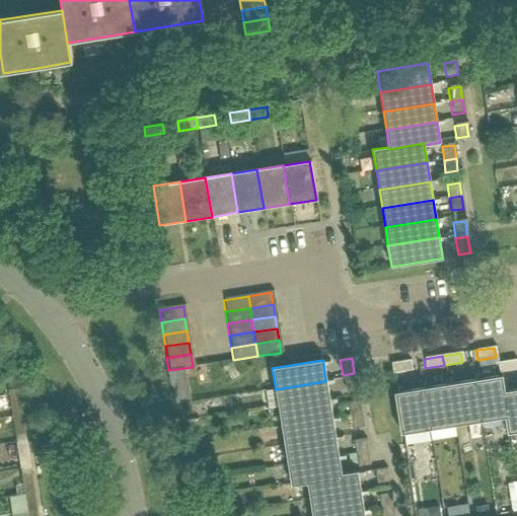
[(392,373),(411,370),(410,361),(390,364),(392,373)]
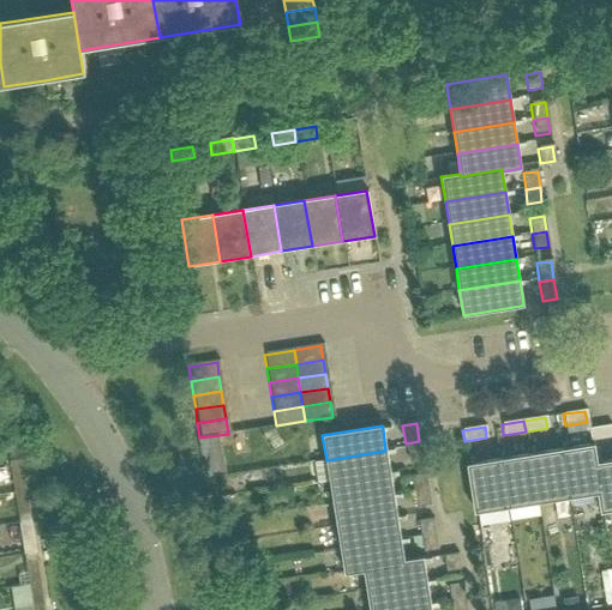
[(589,441),(610,439),(611,438),(610,427),(588,430),(589,441)]
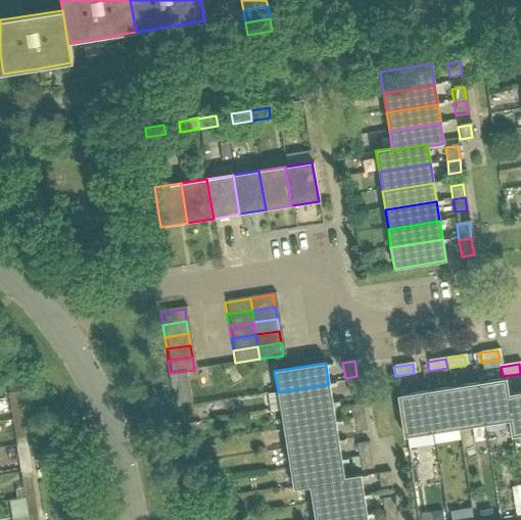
[(357,376),(345,378),(347,394),(360,392),(357,376)]
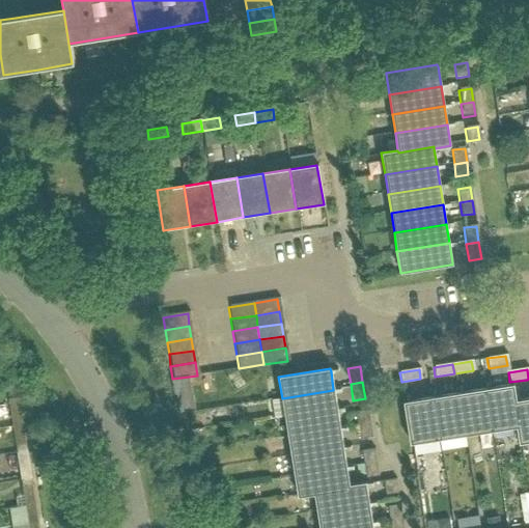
[(513,385),(484,389),(491,431),(517,426),(518,426),(513,401),(516,401),(514,395),(513,385)]
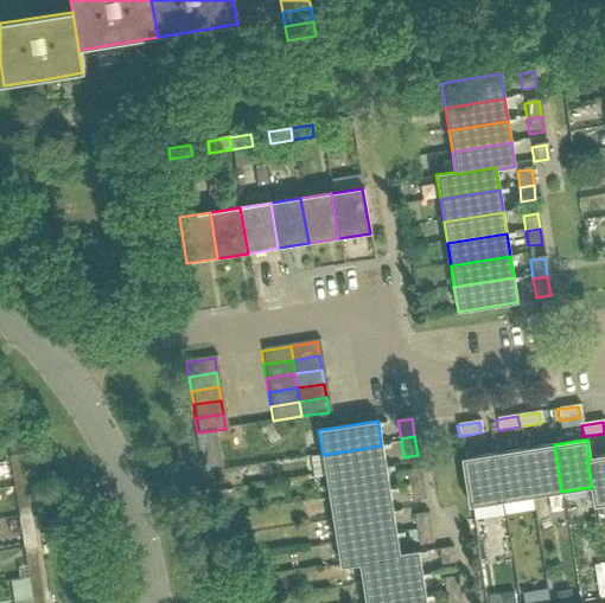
[(554,444),(524,449),(532,496),(561,492),(554,444)]
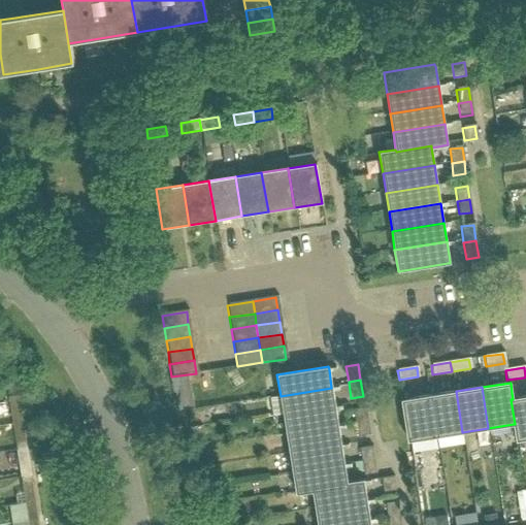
[(331,388),(281,396),(284,416),(334,407),(331,388)]
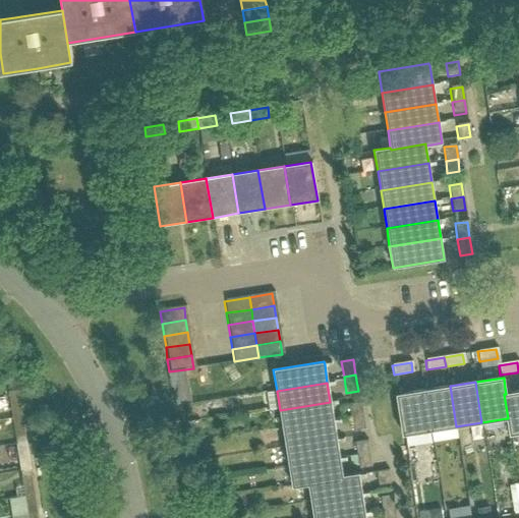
[(450,386),(423,391),(430,430),(456,426),(450,386)]
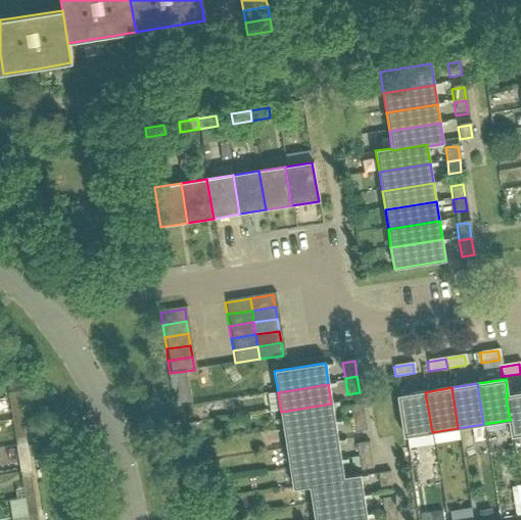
[(189,391),(175,393),(177,408),(191,406),(189,391)]
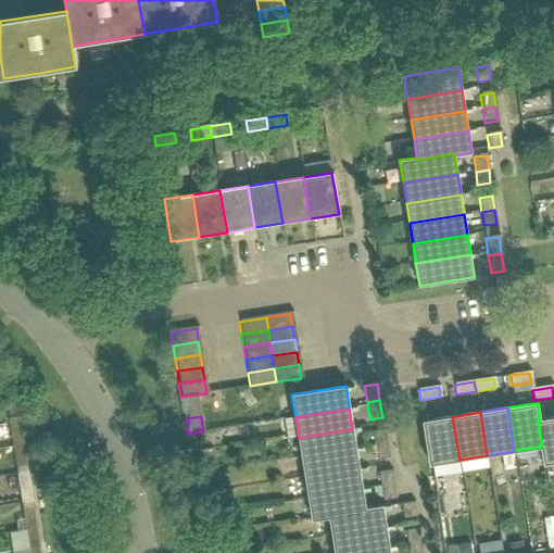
[(424,422),(423,422),(429,465),(430,464),(460,460),(452,417),(424,422)]
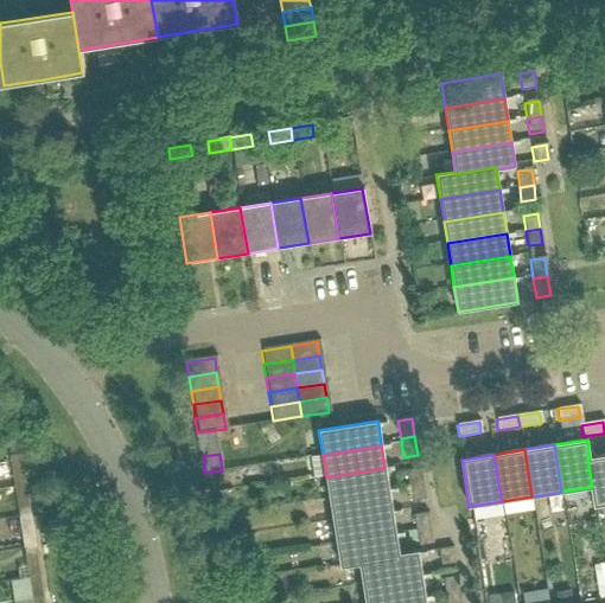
[(604,455),(590,459),(587,459),(592,487),(591,487),(593,506),(604,504),(604,455)]
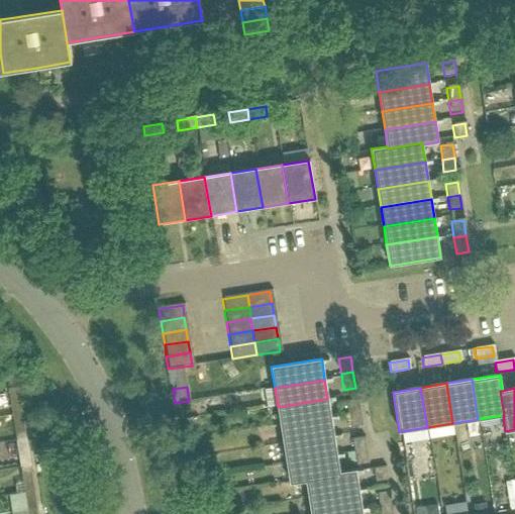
[(10,409),(19,408),(16,389),(7,390),(10,409)]
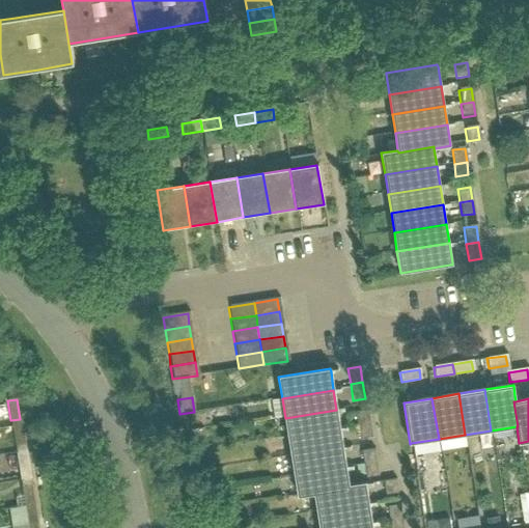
[(336,410),(285,418),(287,437),(339,428),(336,410)]
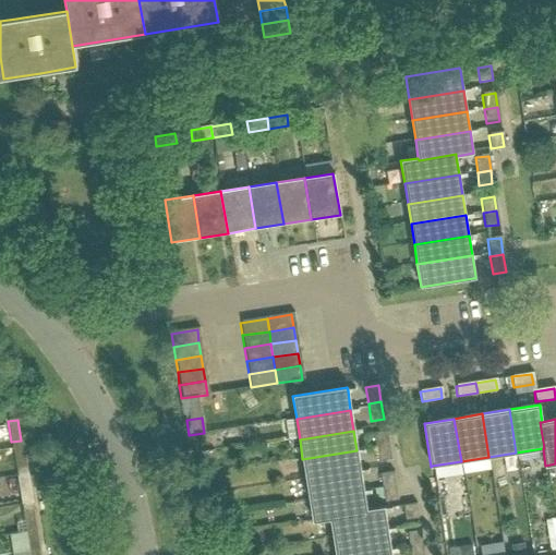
[(375,448),(388,446),(386,432),(373,434),(375,448)]
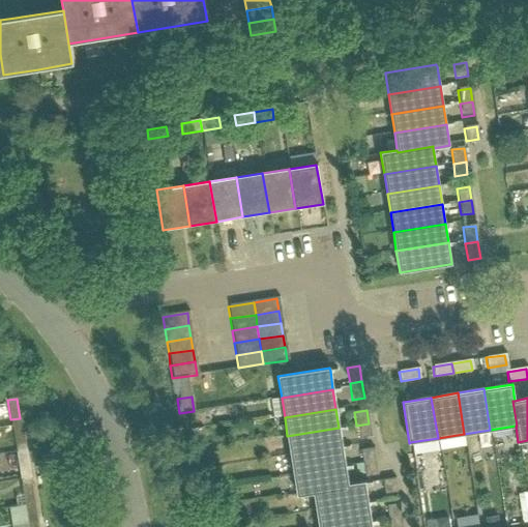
[(369,423),(356,426),(358,438),(371,437),(369,423)]
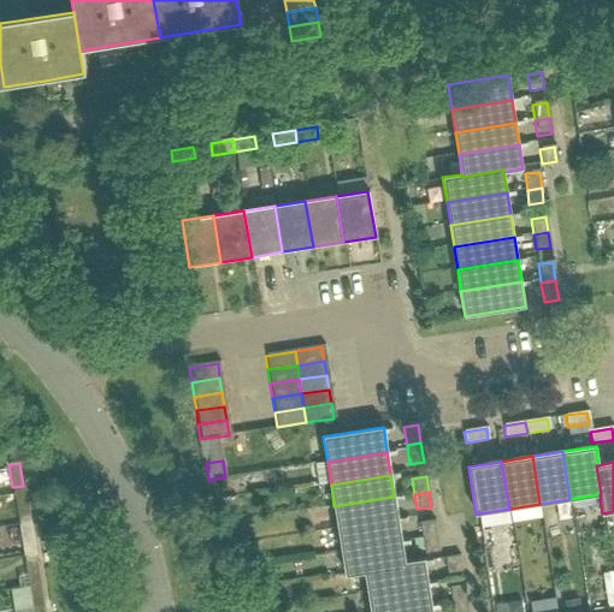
[(394,497),(334,506),(337,529),(397,520),(394,497)]
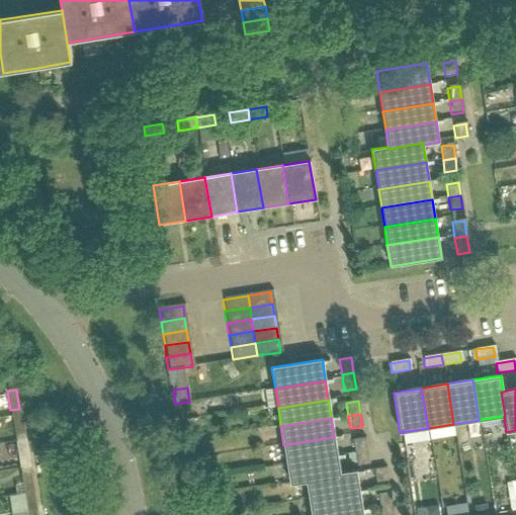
[(15,443),(25,442),(22,424),(12,425),(15,443)]
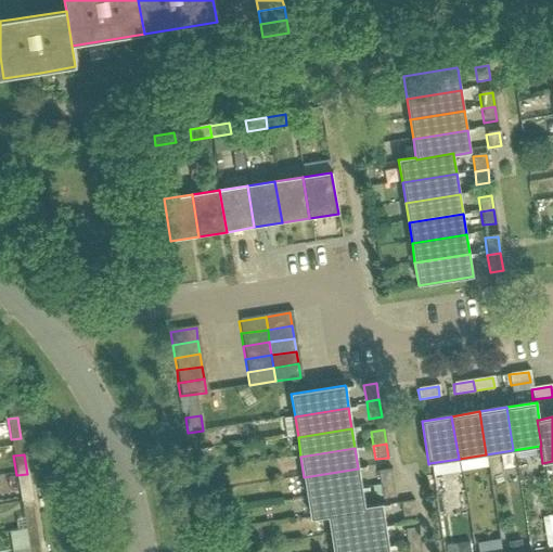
[(358,469),(304,477),(307,497),(361,489),(358,469)]
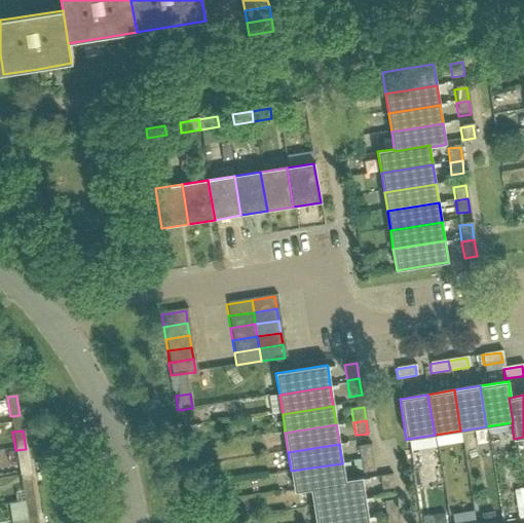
[(360,460),(372,458),(370,445),(358,447),(360,460)]
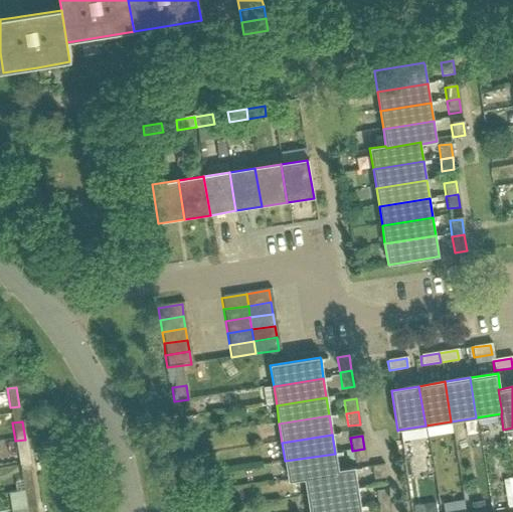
[(25,440),(15,441),(18,459),(27,457),(25,440)]
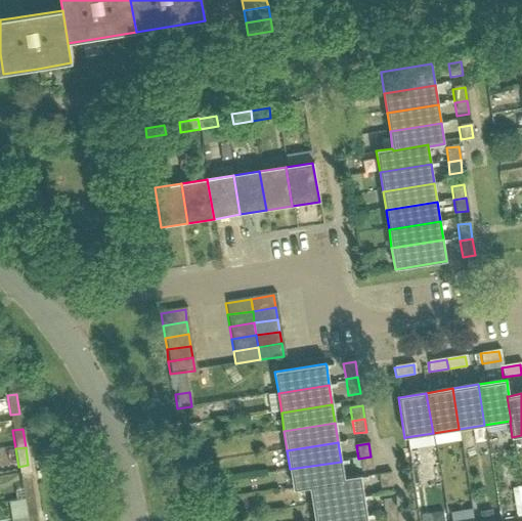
[(371,457),(358,459),(361,472),(373,470),(371,457)]
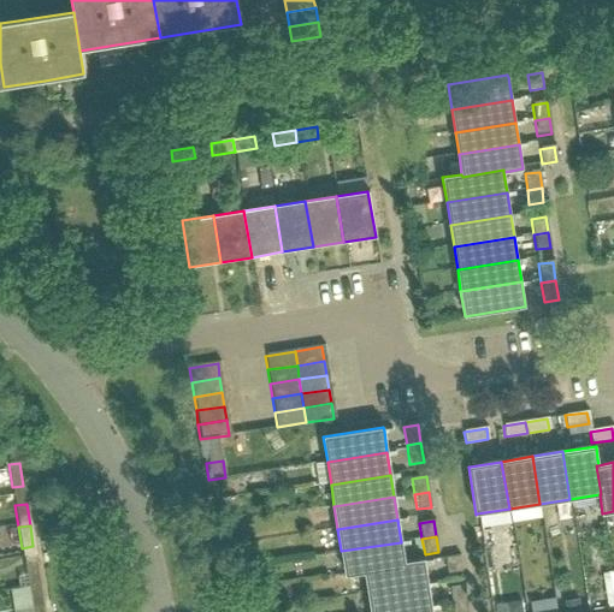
[(401,542),(341,551),(346,576),(365,572),(364,571),(405,564),(405,563),(401,542)]
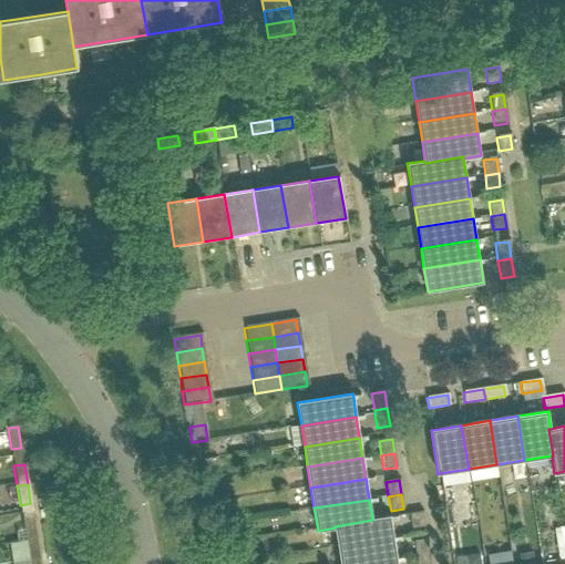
[(411,529),(424,526),(422,512),(409,514),(411,529)]
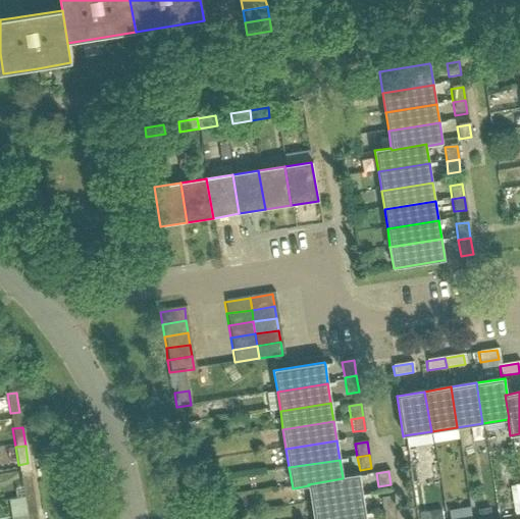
[(343,478),(308,484),(309,485),(311,503),(362,495),(359,477),(359,474),(343,477),(343,478)]
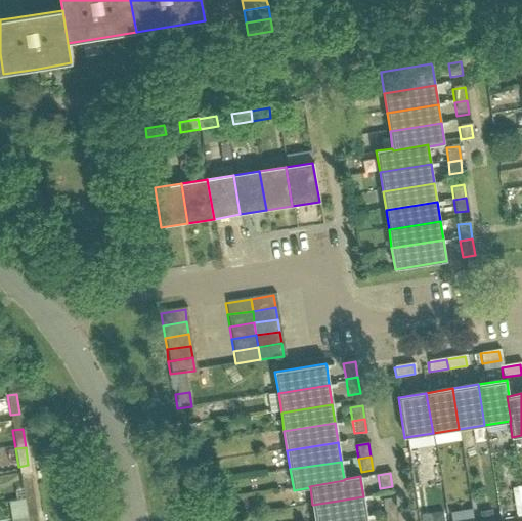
[(25,501),(34,500),(31,481),(22,482),(25,501)]
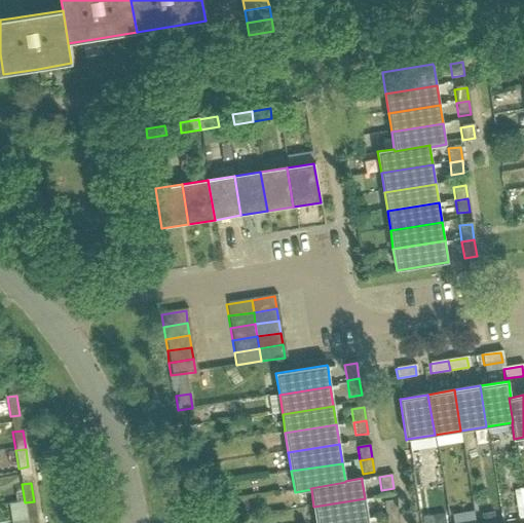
[(365,498),(313,507),(316,522),(338,522),(368,518),(365,498)]
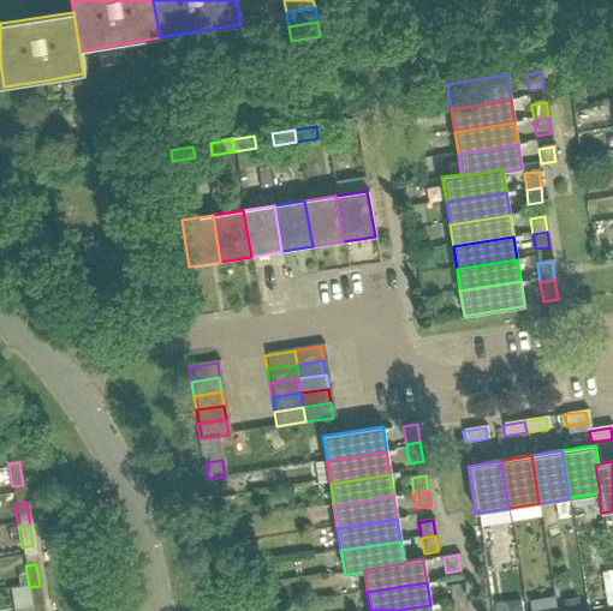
[(451,601),(465,599),(463,585),(448,586),(451,601)]
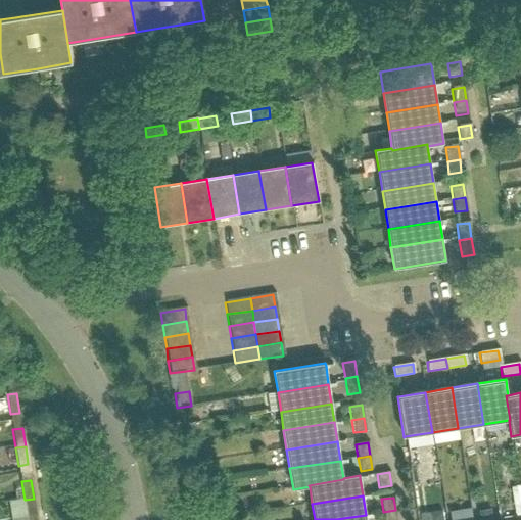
[(34,499),(25,500),(27,518),(37,517),(34,499)]
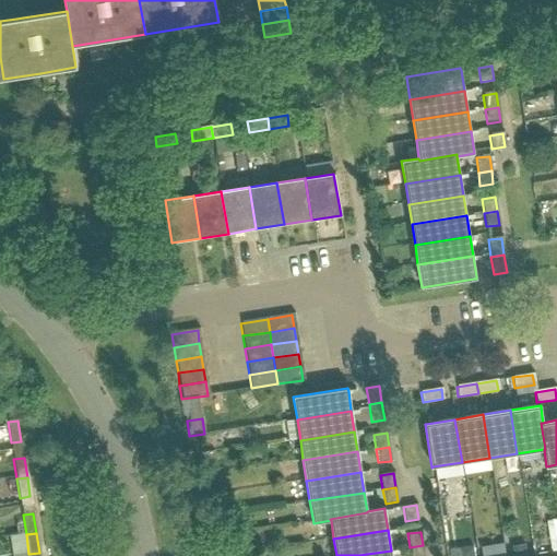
[(424,555),(423,545),(410,547),(411,555),(424,555)]
